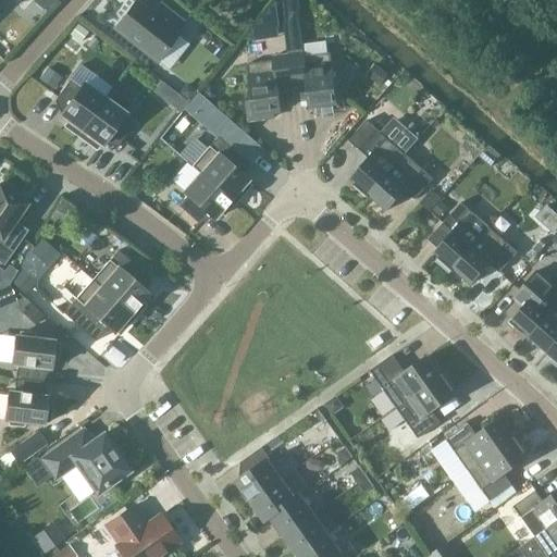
[(156,62),(178,34),(175,32),(184,21),(160,2),(153,10),(148,10),(135,0),(113,28),(156,62)]
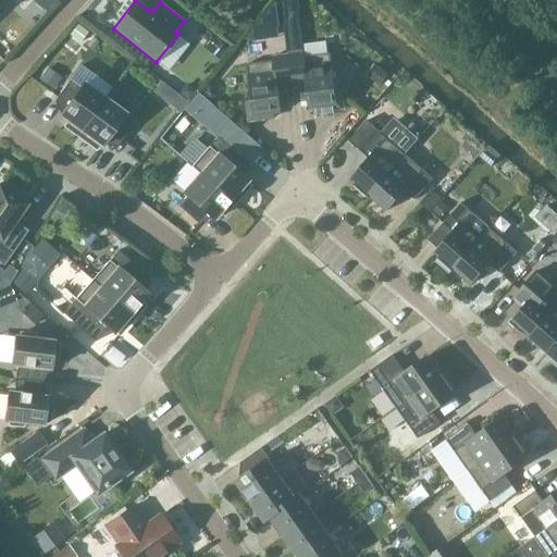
[(288,54),(292,84),(307,82),(310,108),(317,107),(318,112),(343,109),(341,89),(335,90),(331,53),(305,57),(305,52),(288,54)]
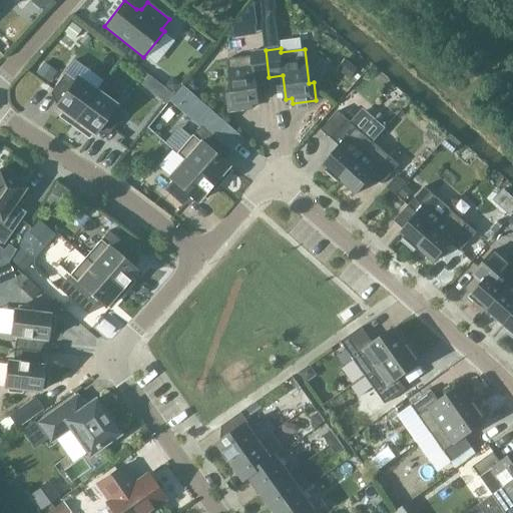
[(255,79),(269,77),(266,50),(251,52),(251,56),(227,59),(232,93),(227,93),(229,111),(253,108),(252,103),(259,102),(255,79)]
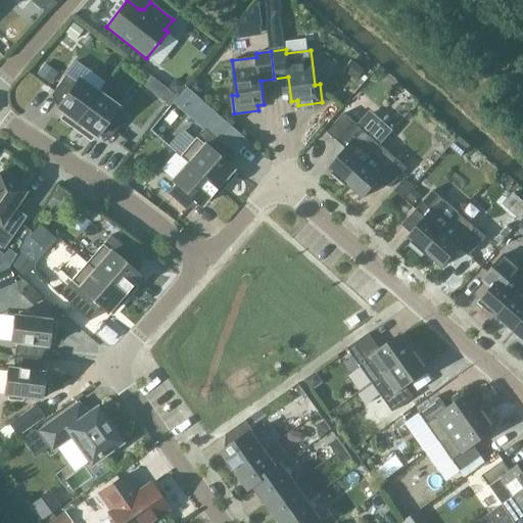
[(165,100),(175,90),(146,67),(138,79),(165,100)]
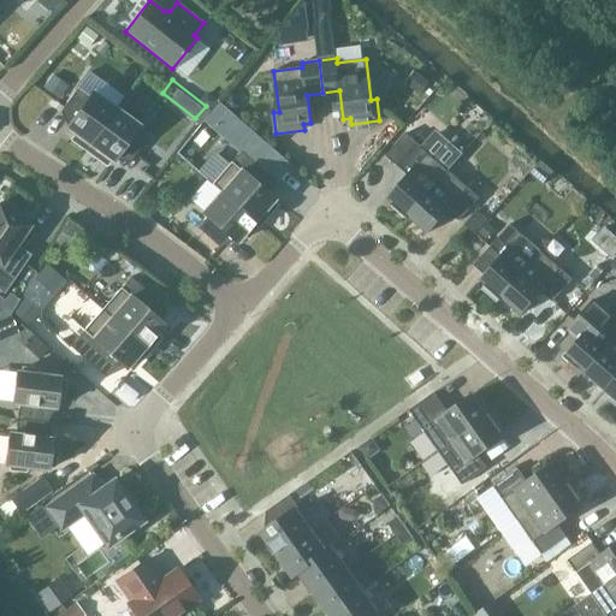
[(86,149),(114,110),(92,93),(88,98),(77,88),(59,113),(71,122),(65,129),(75,135),(71,140),(86,149)]
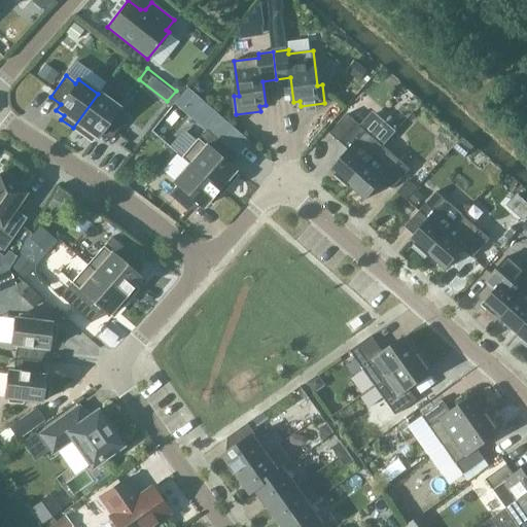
[(98,94),(73,128),(84,137),(88,133),(96,139),(100,133),(110,140),(126,119),(115,111),(117,107),(124,99),(104,84),(98,93),(98,94)]
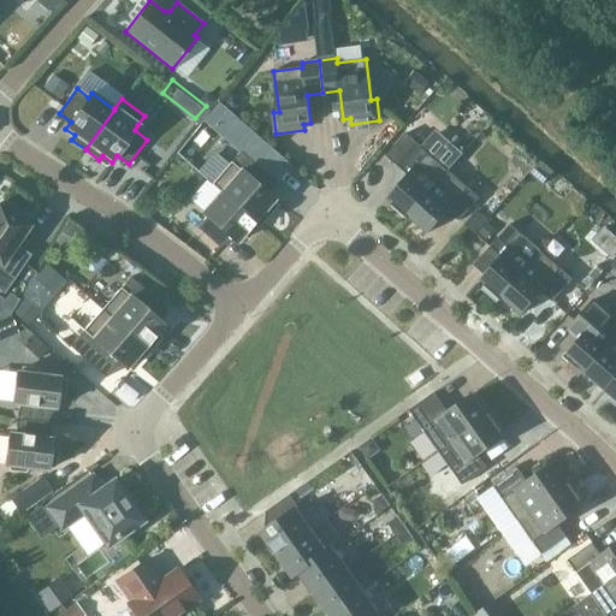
[(407,134),(386,157),(408,176),(389,197),(394,201),(391,203),(407,218),(449,171),(407,134)]
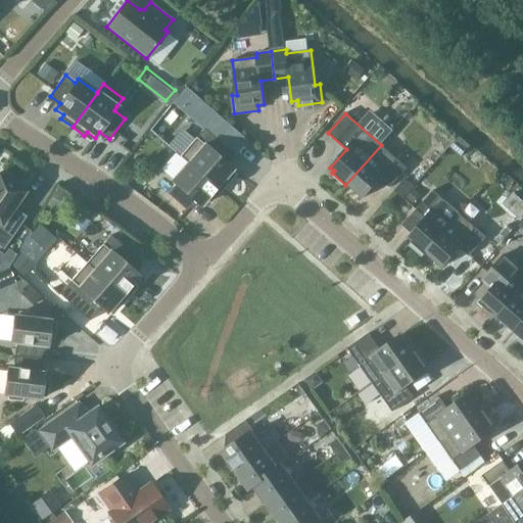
[(187,163),(220,191),(229,180),(225,177),(232,170),(226,164),(234,155),(204,129),(195,138),(179,156),(187,163)]
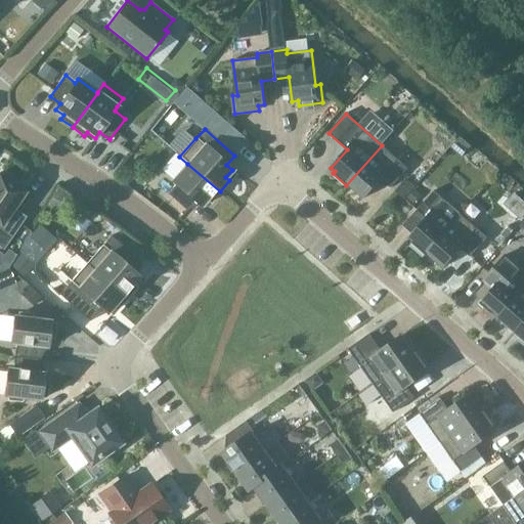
[(382,145),(346,185),(347,186),(349,183),(365,198),(382,179),(391,187),(407,169),(382,145)]
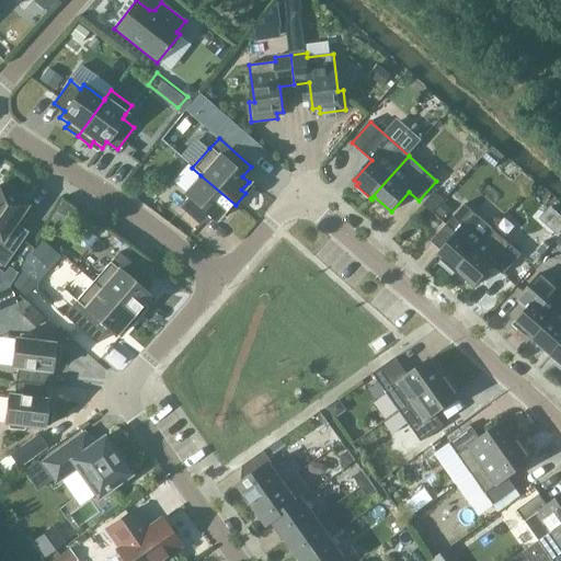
[(225,216),(236,205),(201,175),(184,194),(187,197),(179,207),(199,226),(208,216),(215,220),(221,213),(225,216)]
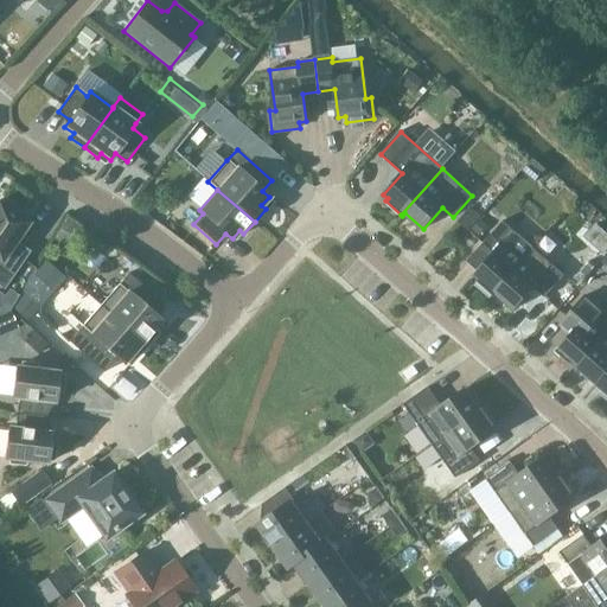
[(0,203),(0,286),(4,289),(24,260),(10,250),(29,223),(16,213),(18,210),(4,199),(0,203)]
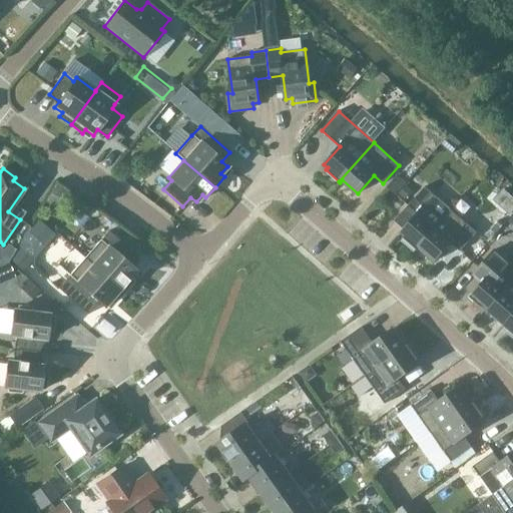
[(451,209),(435,196),(425,187),(408,205),(417,214),(402,232),(405,235),(403,237),(416,249),(451,209)]
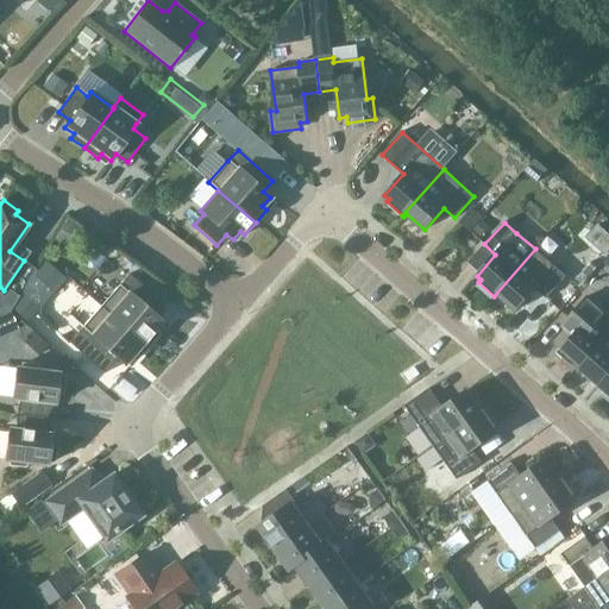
[(535,249),(494,296),(495,297),(497,294),(516,311),(535,289),(546,299),(566,276),(535,249)]
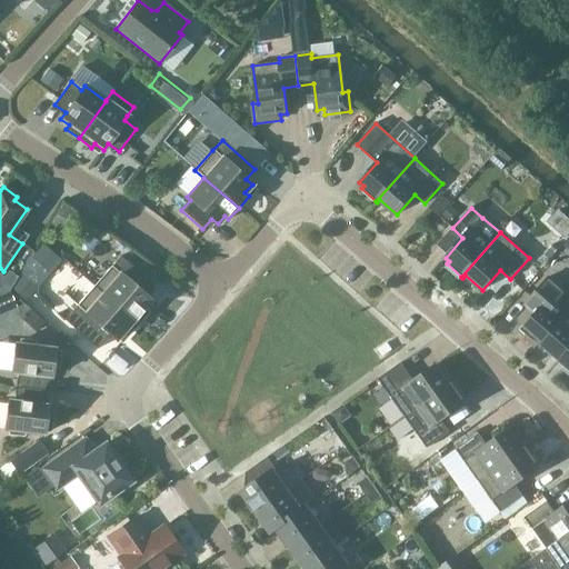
[(41,235),(28,250),(45,263),(58,248),(41,235)]
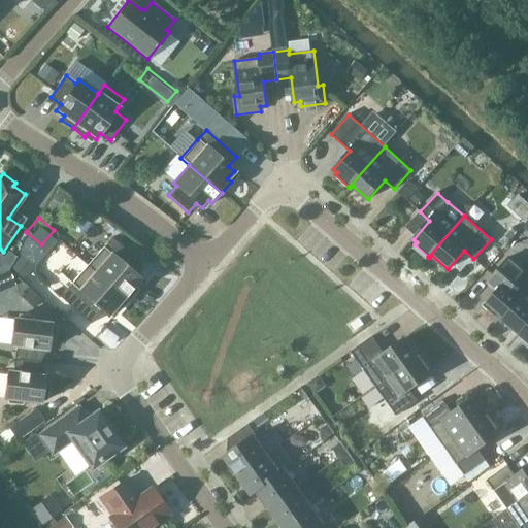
[(87,265),(127,300),(136,290),(133,287),(139,279),(134,274),(142,264),(111,237),(103,248),(102,246),(87,265)]
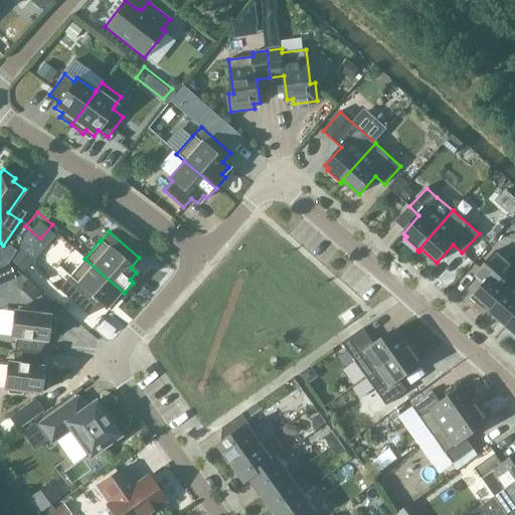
[(514,266),(497,250),(475,276),(485,284),(472,298),(489,313),(514,283),(514,266)]
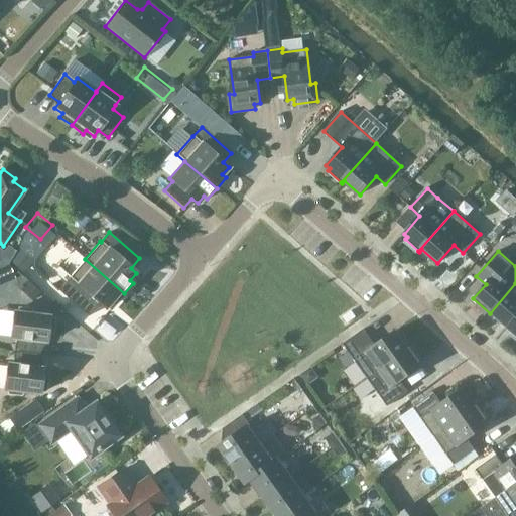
[(115,304),(124,293),(85,259),(70,277),(58,290),(88,316),(100,303),(105,308),(111,301),(115,304)]
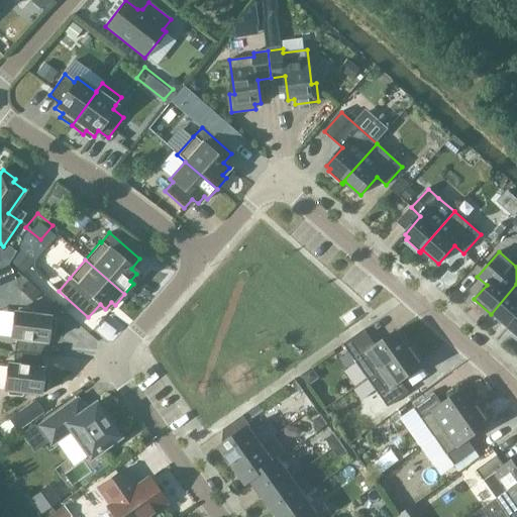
[(507,328),(516,316),(516,284),(491,314),(507,328)]
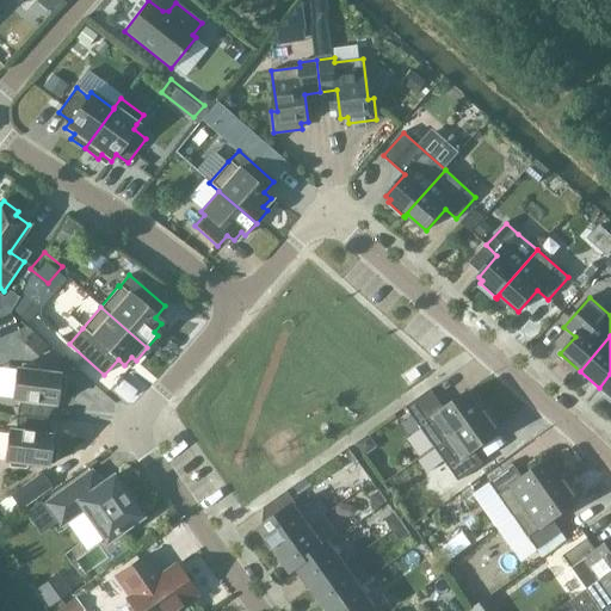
[(17,415),(47,419),(48,403),(55,405),(56,394),(61,394),(63,378),(59,378),(59,375),(36,371),(37,366),(22,365),(22,370),(14,369),(11,399),(18,400),(17,415)]
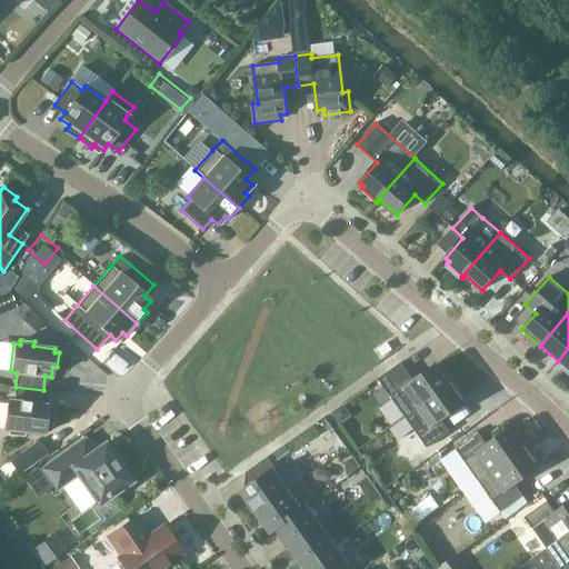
[(387,341),(377,348),(382,356),(392,349),(387,341)]
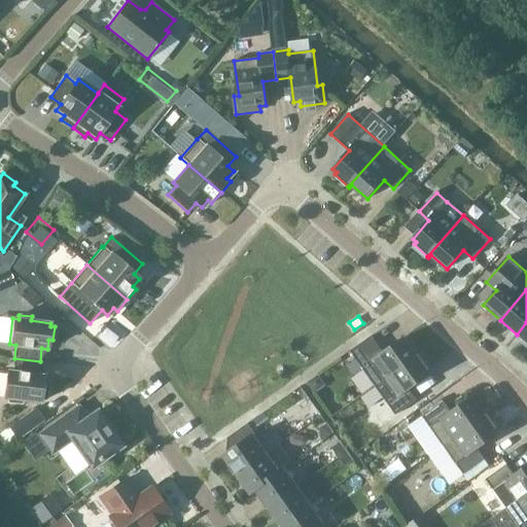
[(526,343),(526,322),(517,335),(526,343)]
